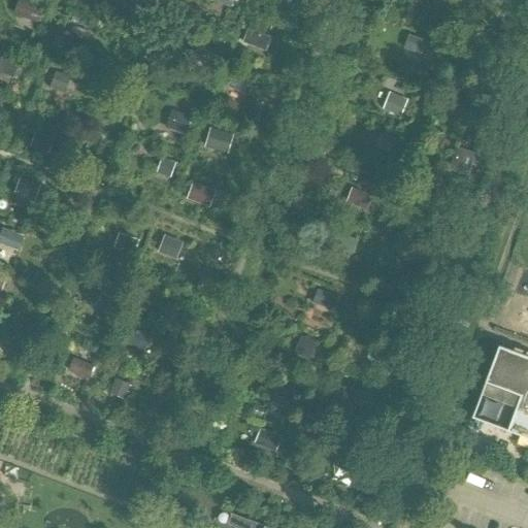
[(15,14),(34,21),(37,12),(40,13),(41,9),(21,2),(15,14)]
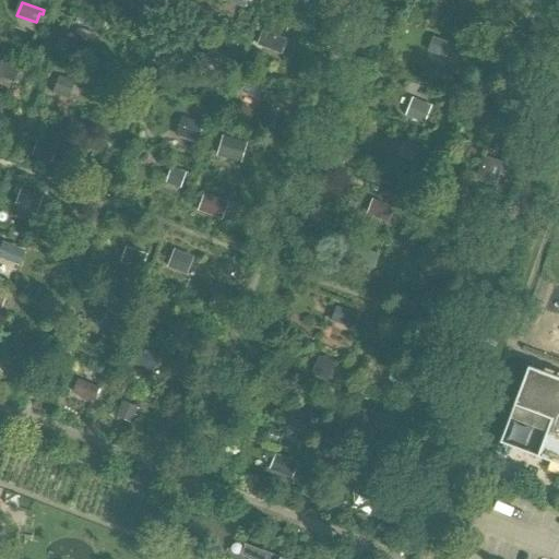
[(259,45),(278,52),(283,39),(263,32),(259,45)]
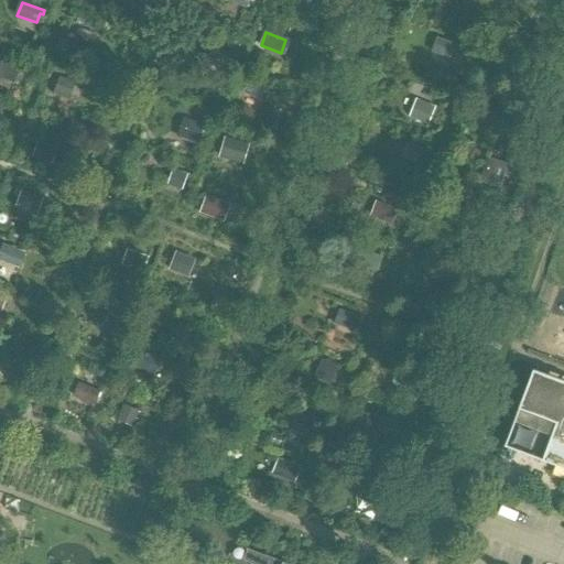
[(434,52),(454,60),(457,50),(461,51),(462,47),(438,39),(434,52)]
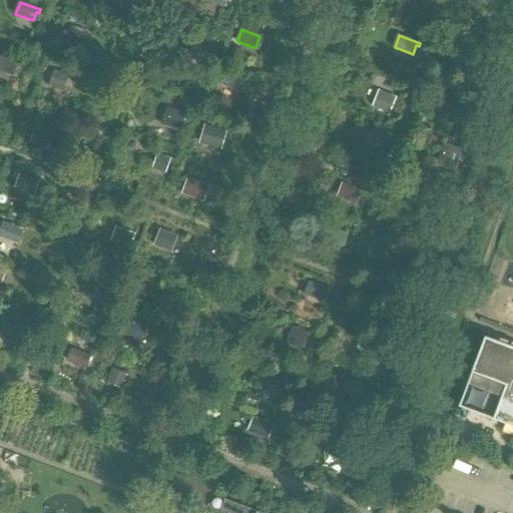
[(64,48),(76,52),(80,40),(68,36),(64,48)]
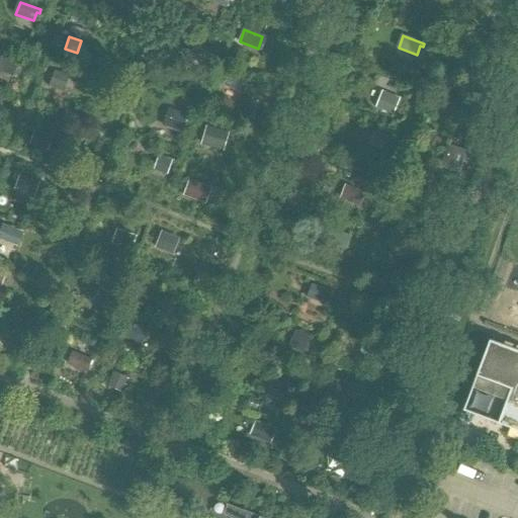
[(211,55),(209,54),(209,52),(191,46),(187,58),(205,64),(208,57),(210,58),(211,55)]
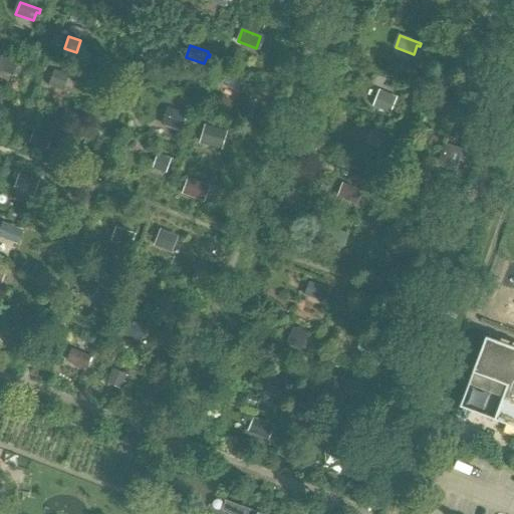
[(3,56),(0,65),(0,69),(14,74),(17,67),(19,68),(20,65),(18,64),(18,62),(3,56)]
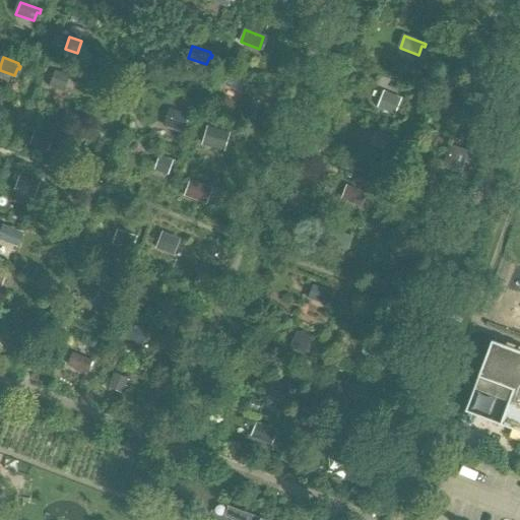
[(50,85),(63,90),(68,77),(55,73),(52,82),(51,81),(50,85)]
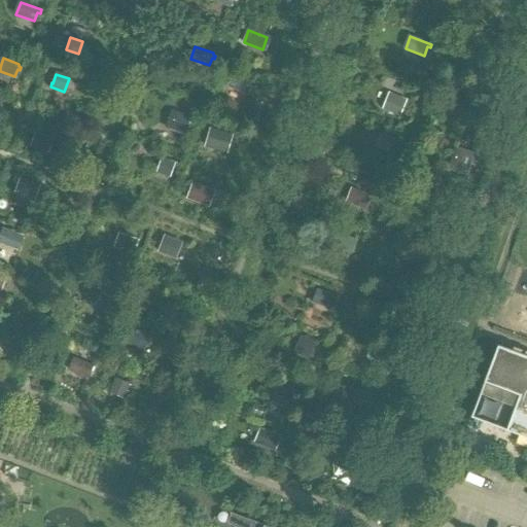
[(252,81),(233,74),(227,86),(247,94),(252,81)]
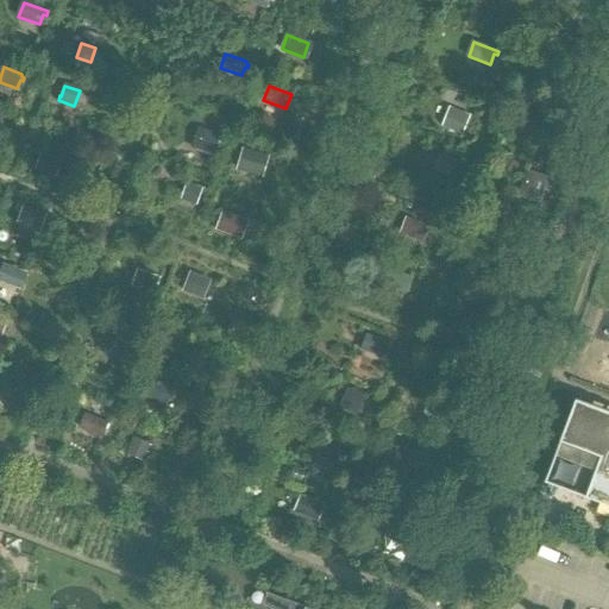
[(445,126),(463,133),(469,118),(451,111),(445,126)]
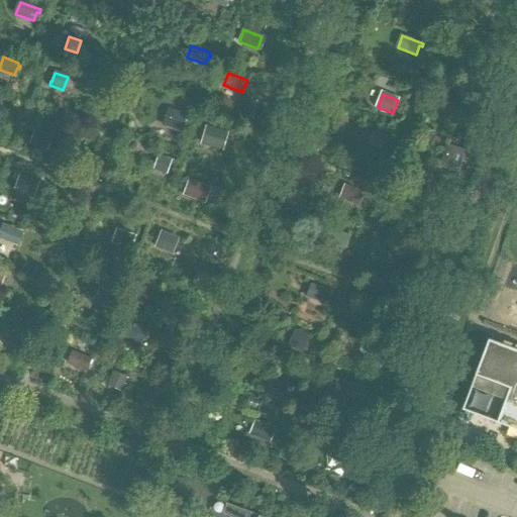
[(162,126),(181,132),(187,114),(168,108),(162,126)]
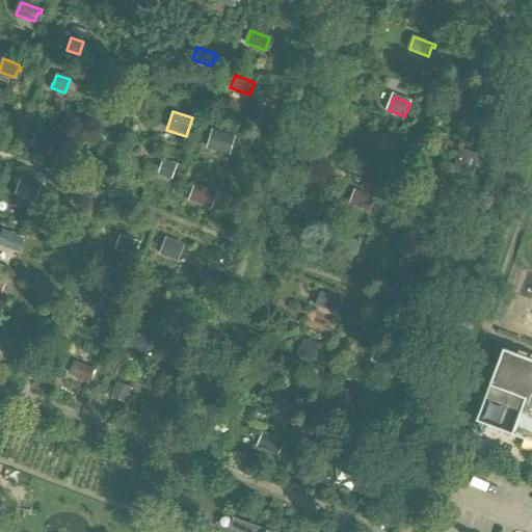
[(213,133),(209,145),(229,152),(231,143),(232,138),(213,133)]
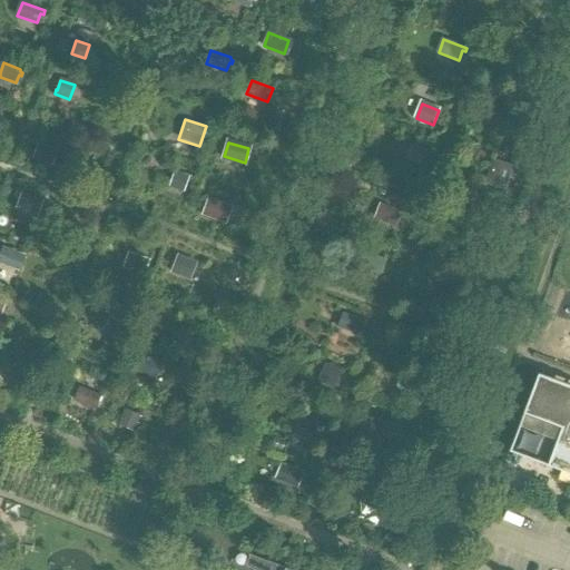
[(35,158),(51,164),(57,151),(39,145),(35,158)]
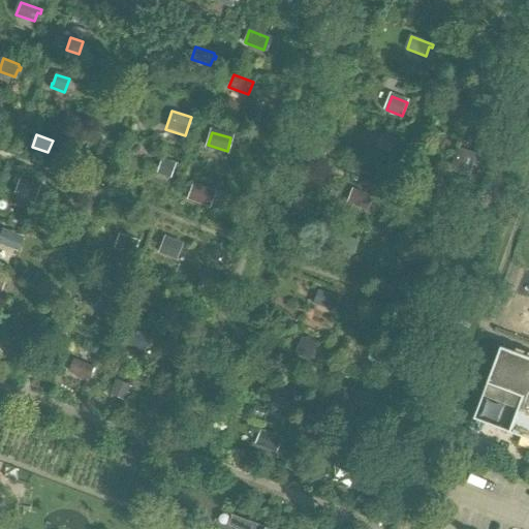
[(382,134),(377,147),(390,152),(395,139),(382,134)]
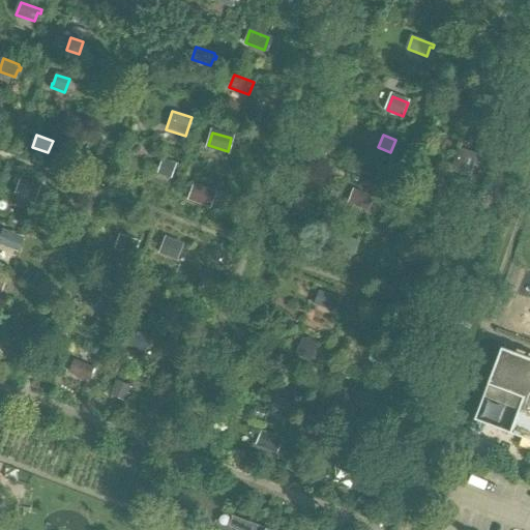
[(454,166),(470,171),(475,155),(460,150),(454,166)]
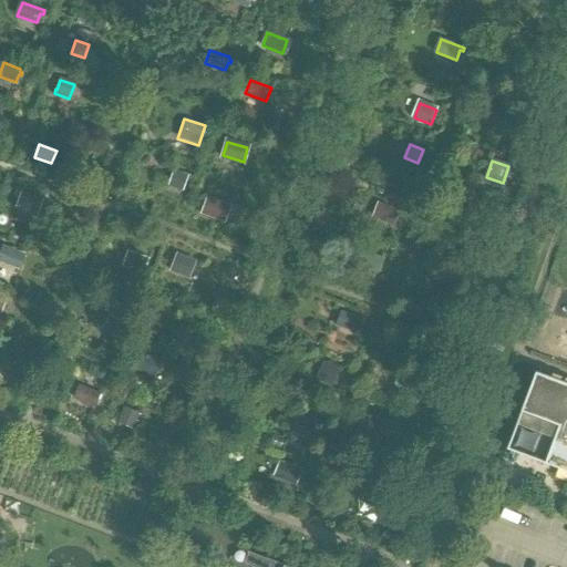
[(174,172),(169,185),(183,189),(187,176),(174,172)]
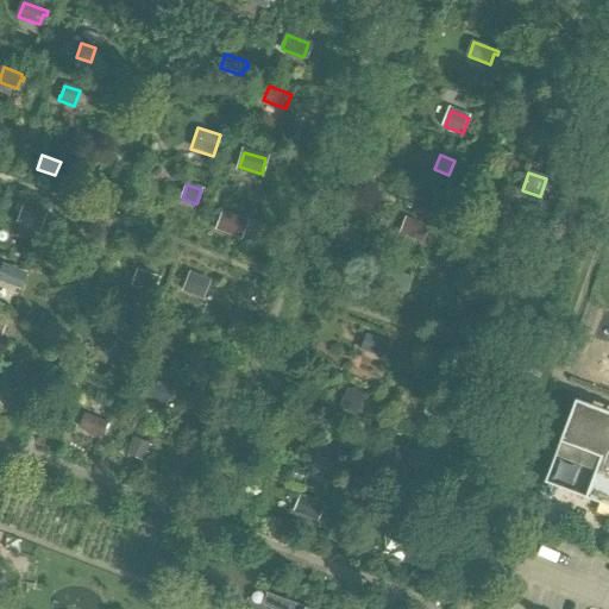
[(18,221),(41,230),(45,215),(24,207),(18,221)]
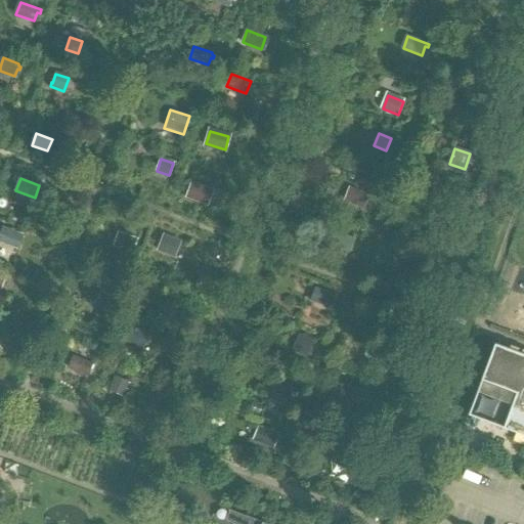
[(188,197),(207,203),(211,190),(192,184),(188,197)]
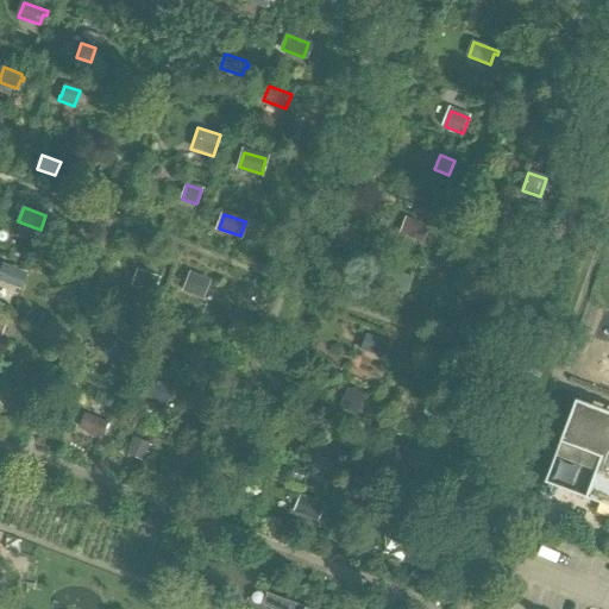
[(414,221),(409,236),(424,242),(428,227),(414,221)]
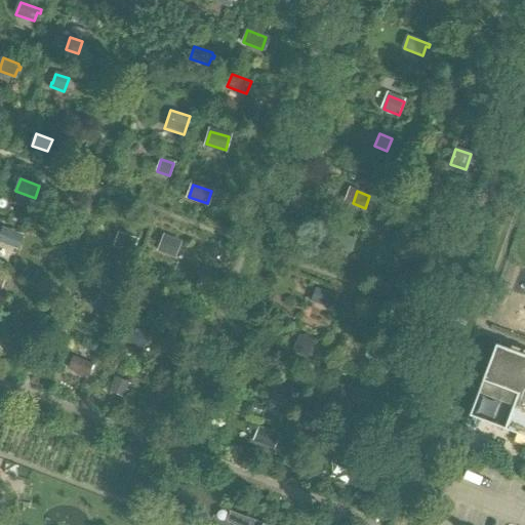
[(431,204),(449,210),(454,198),(435,191),(431,204)]
